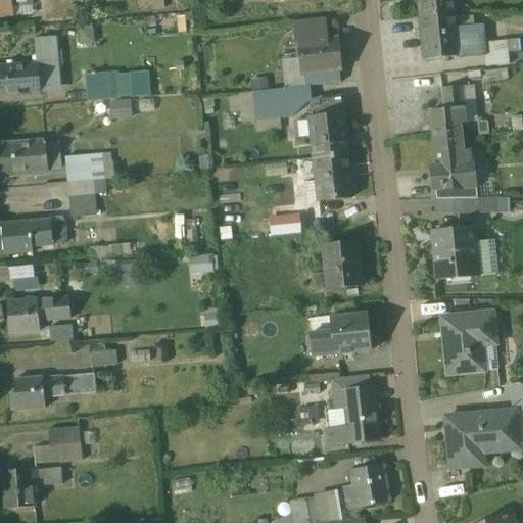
[(0,0),(0,17),(13,16),(13,6),(34,5),(33,0),(0,0)]
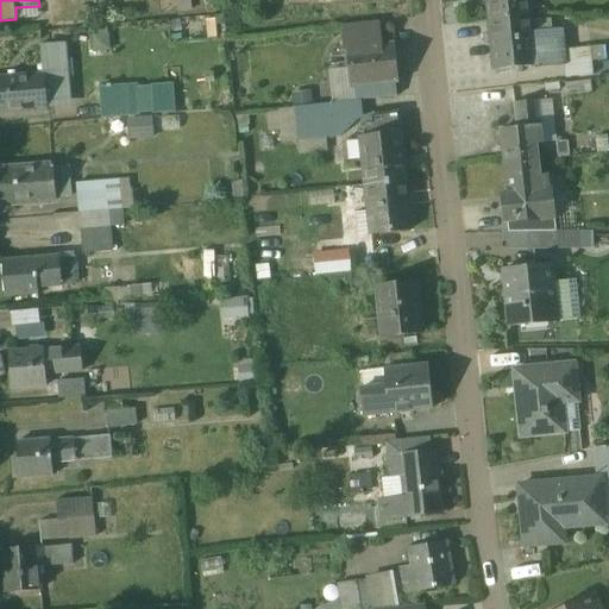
[(487,0),(490,22),(529,17),(527,0),(487,0)]
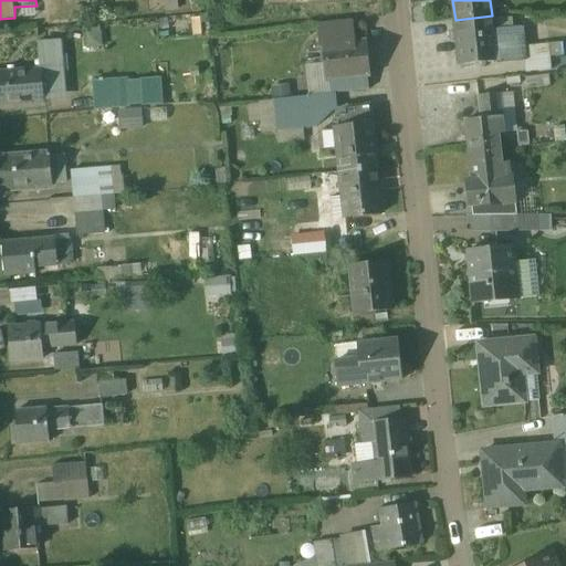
[(492,16),(456,20),(460,64),(496,61),(498,61),(496,60),(491,60),(490,40),(495,40),(494,31),(492,16)]
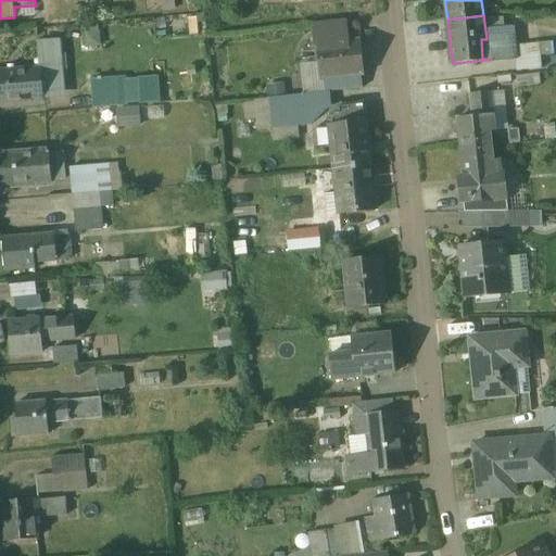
[(346,21),(313,24),(315,46),(317,63),(323,62),(325,79),(362,75),(358,40),(349,41),(346,21)]
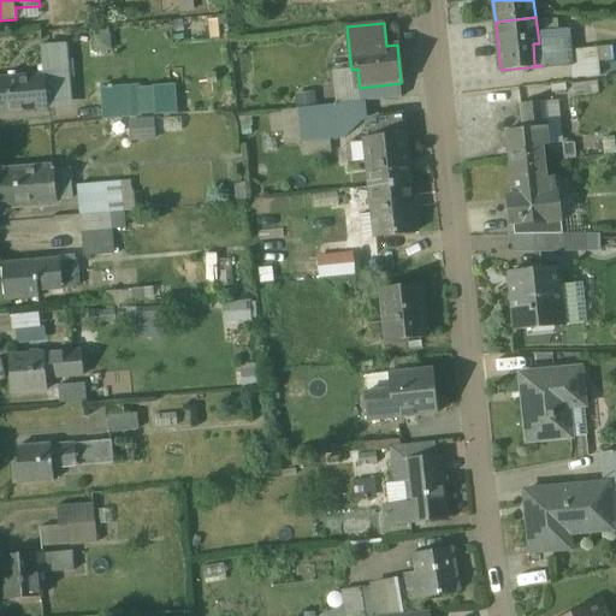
[(568,31),(538,34),(539,43),(533,43),(534,65),(540,65),(542,66),(540,66),(540,69),(570,66),(570,65),(569,52),(569,51),(568,31)]
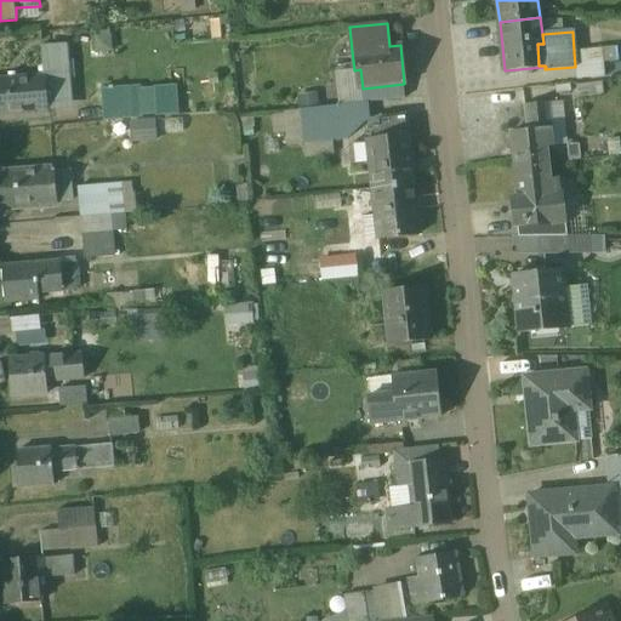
[(44,75),(0,78),(0,115),(49,112),(49,108),(63,107),(69,100),(66,46),(41,49),(44,75)]
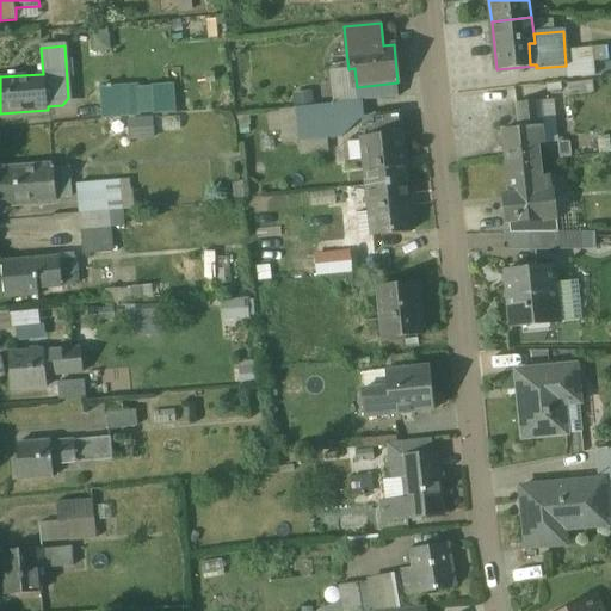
[(565,50),(565,51),(566,65),(593,62),(592,48),(565,50)]
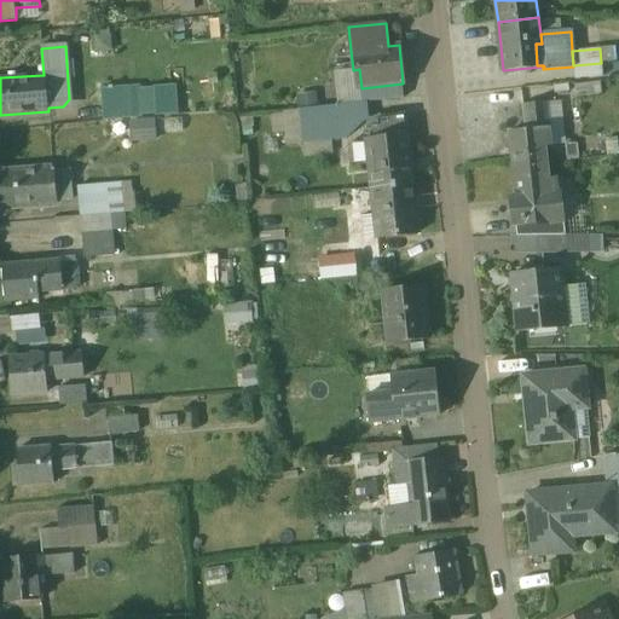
[(601,63),(573,65),(573,67),(574,80),(603,77),(601,63)]
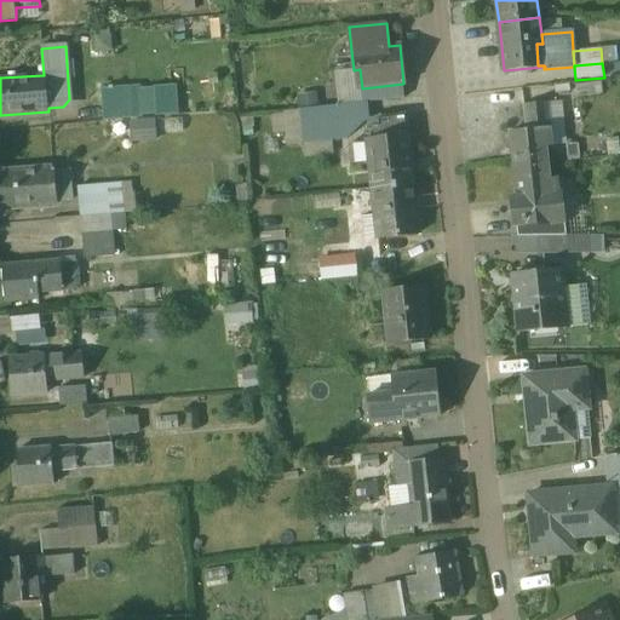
[(601,82),(577,86),(577,98),(602,96),(601,82)]
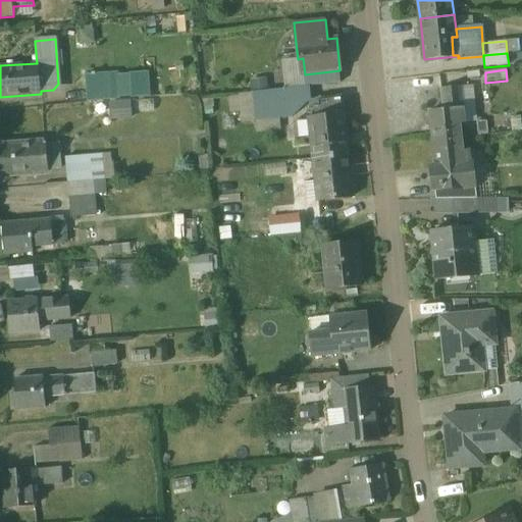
[(340,70),(305,74),(306,87),(309,87),(341,84),(340,70)]
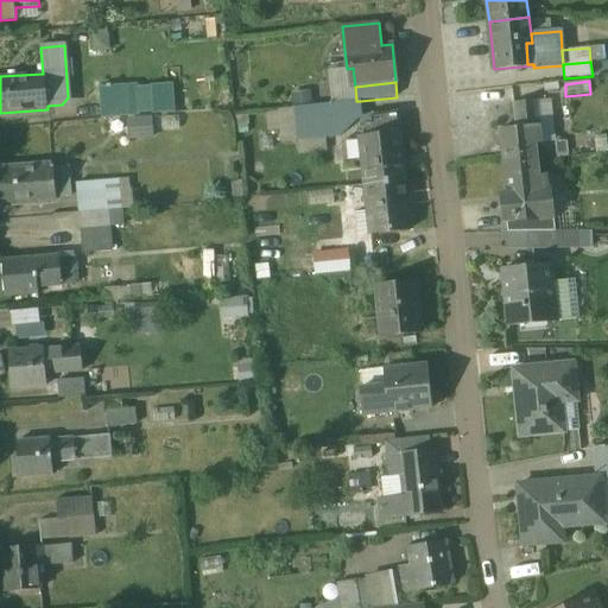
[(127,86),(99,88),(101,119),(130,116),(127,89),(127,86)]
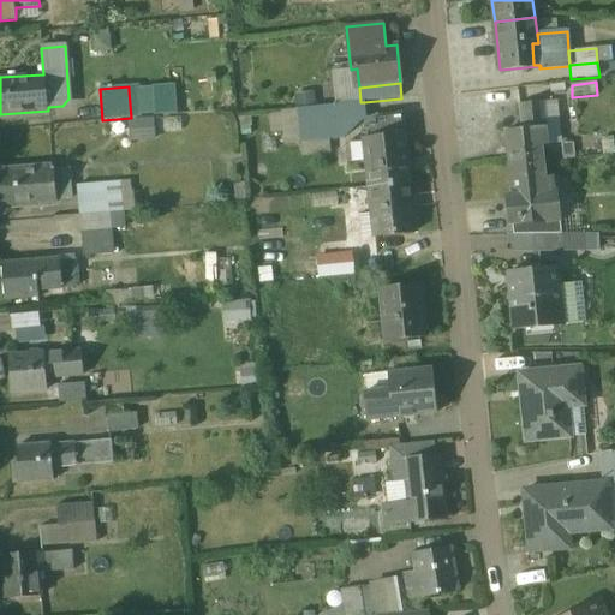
[(138,89),(129,90),(131,118),(141,118),(138,89)]
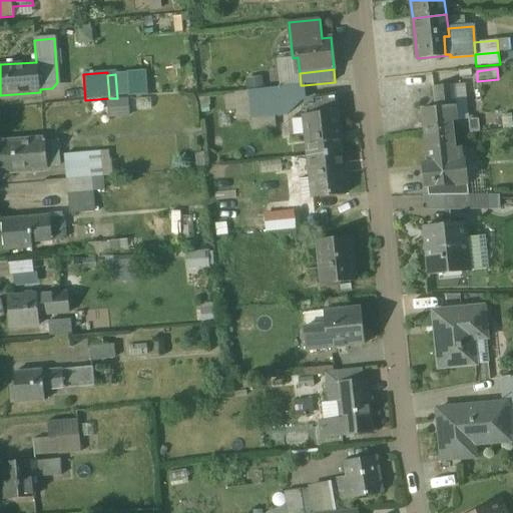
[(301,85),(260,90),(261,104),(258,104),(260,119),(276,117),(287,115),(303,100),(306,100),(304,85),(301,85)]
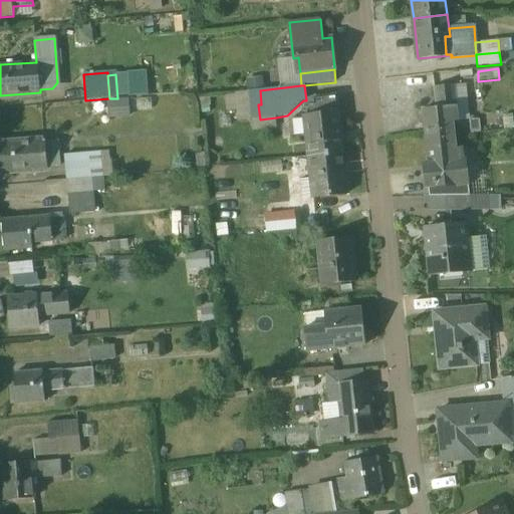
[(454,85),(435,87),(437,108),(423,109),(426,139),(455,136),(454,122),(458,121),(454,85)]
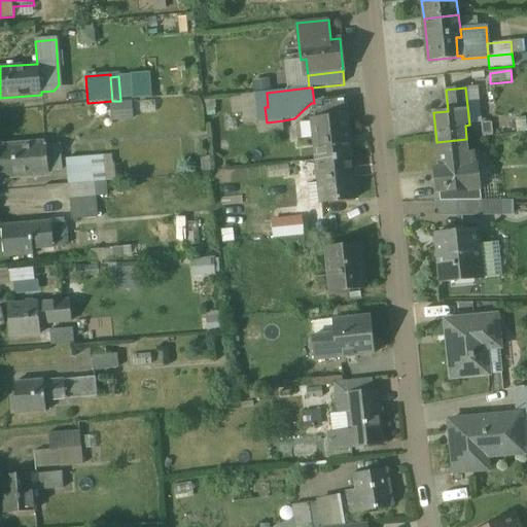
[(345,98),(320,101),(321,107),(313,108),(314,120),(312,120),(316,161),(352,156),(345,98)]
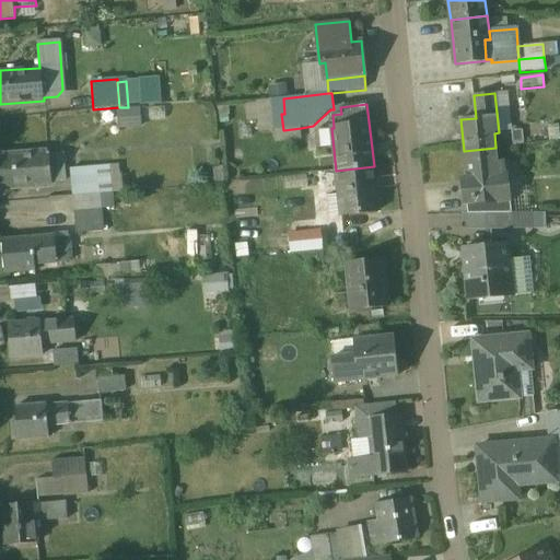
[(559,137),(559,126),(549,128),(550,141),(559,139),(559,137)]
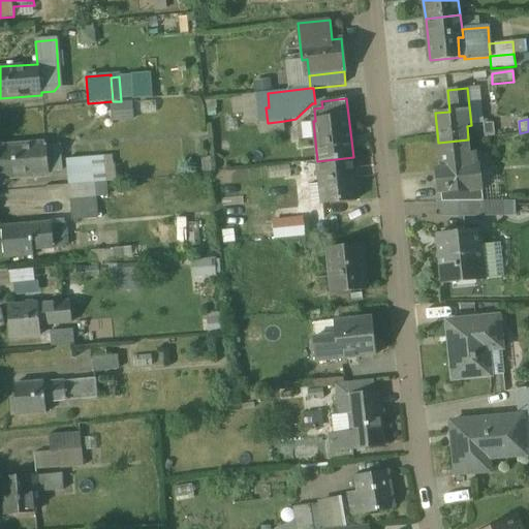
[(268,123),(258,124),(259,134),(285,132),(284,121),(268,123)]
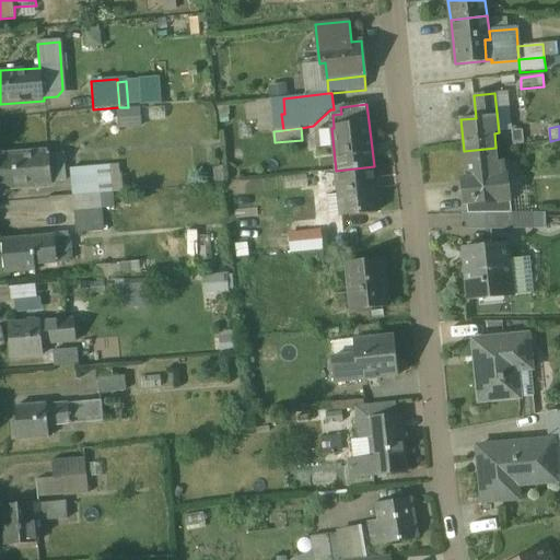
[(522,130),(512,131),(513,147),(523,144),(522,130)]
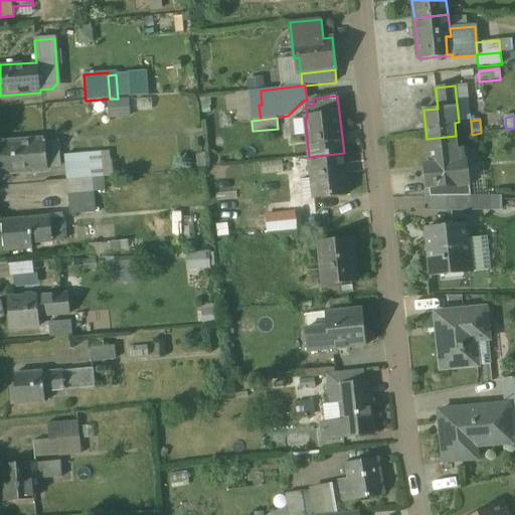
[(426,139),(430,167),(426,167),(428,185),(432,185),(467,184),(463,148),(458,149),(456,136),(426,139)]
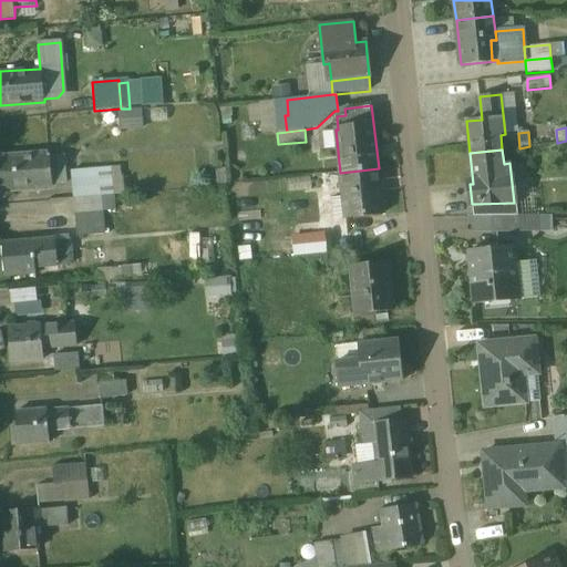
[(27,155),(0,157),(0,189),(30,187),(29,177),(62,174),(61,154),(28,157),(27,155)]
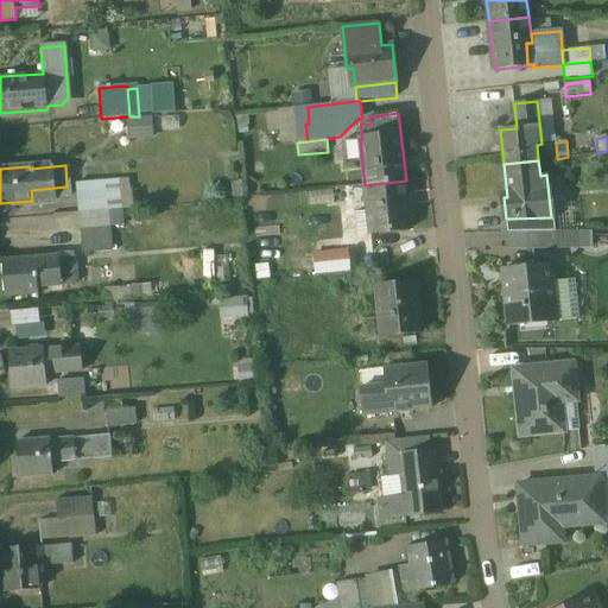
[(120,181),(77,183),(80,211),(109,209),(122,208),(120,181)]
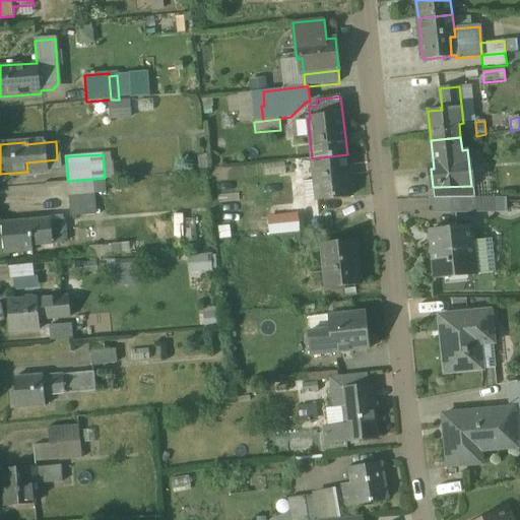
[(347,154),(312,158),(317,201),(351,198),(347,154)]
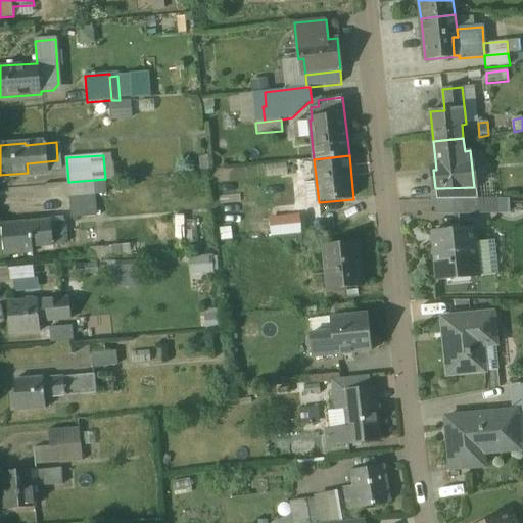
[(105,179),(94,180),(95,193),(106,193),(105,179)]
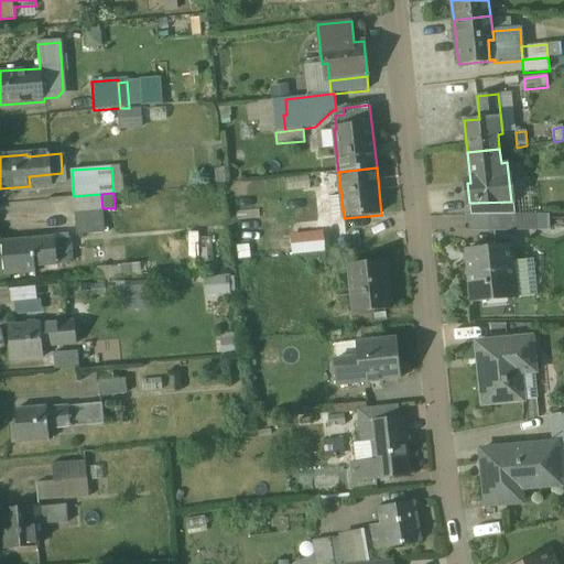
[(101,194),(74,196),(77,234),(105,231),(102,208),(101,194)]
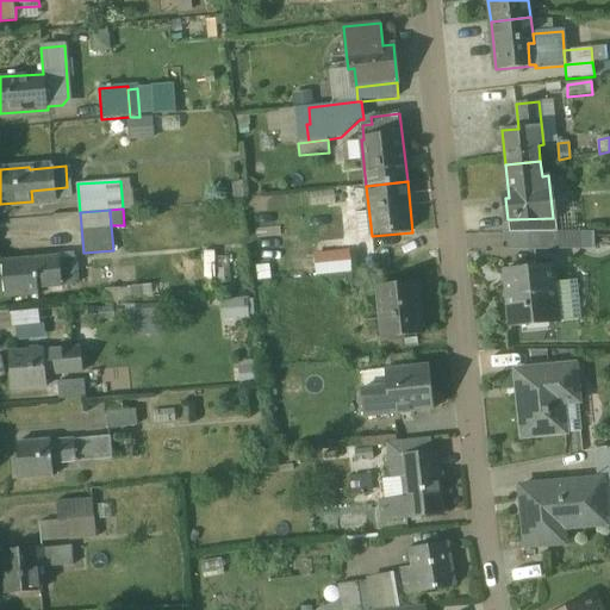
[(553,218),(511,219),(512,234),(533,232),(555,232),(553,218)]
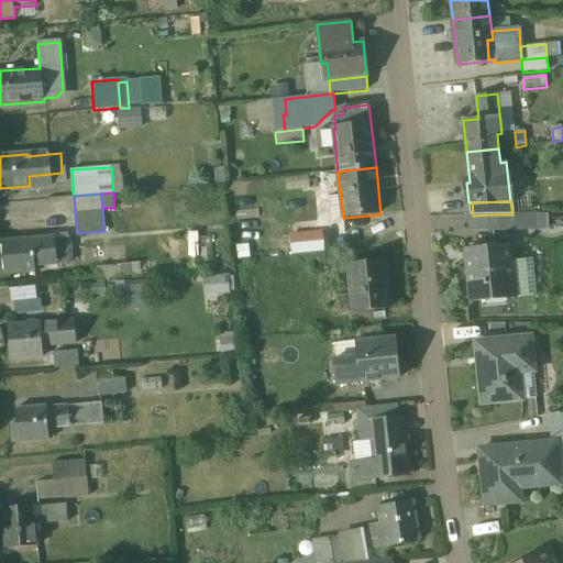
[(512,214),(492,214),(490,230),(534,230),(534,214),(512,214)]
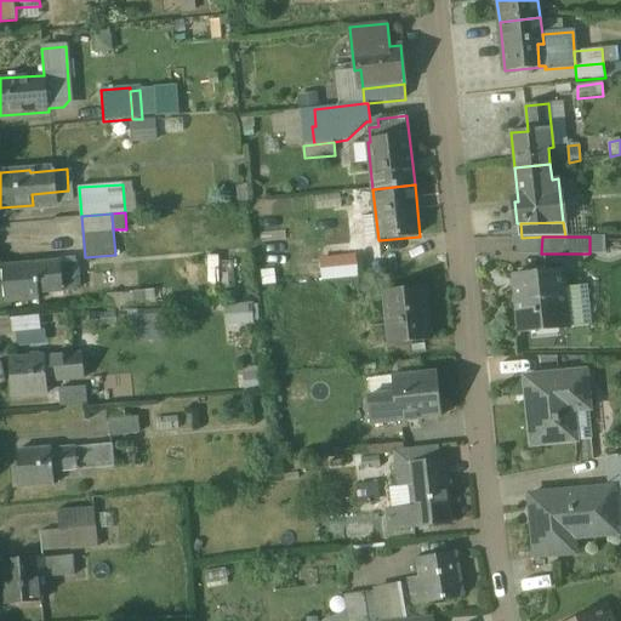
[(323,254),(323,274),(354,275),(354,255),(323,254)]
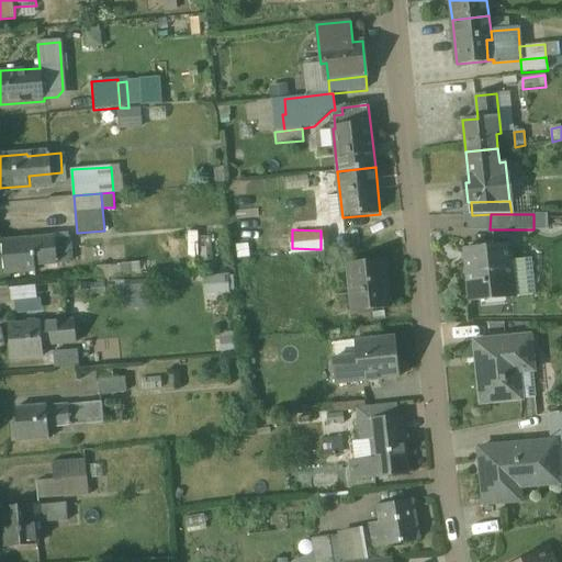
[(55,237),(34,238),(34,237),(2,239),(4,274),(35,272),(35,266),(70,262),(68,237),(55,238),(55,237)]
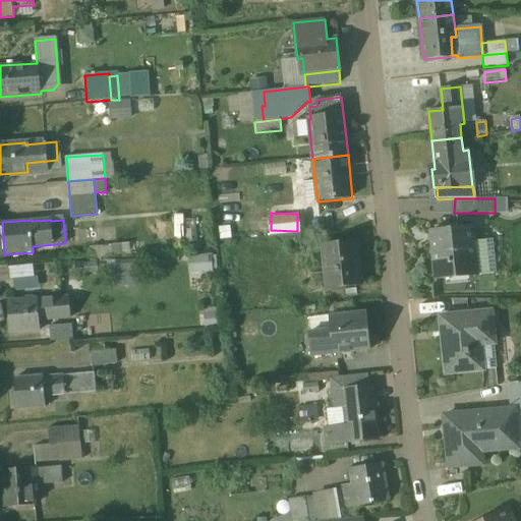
[(472,227),(431,231),(437,280),(477,275),(472,227)]
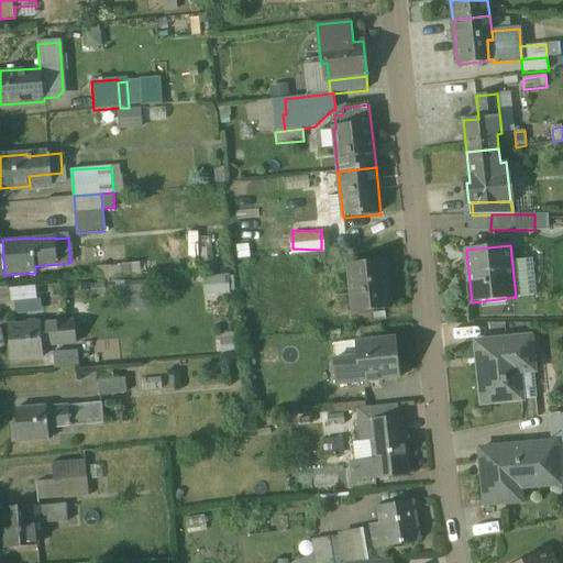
[(120,251),(97,254),(98,267),(121,265),(120,251)]
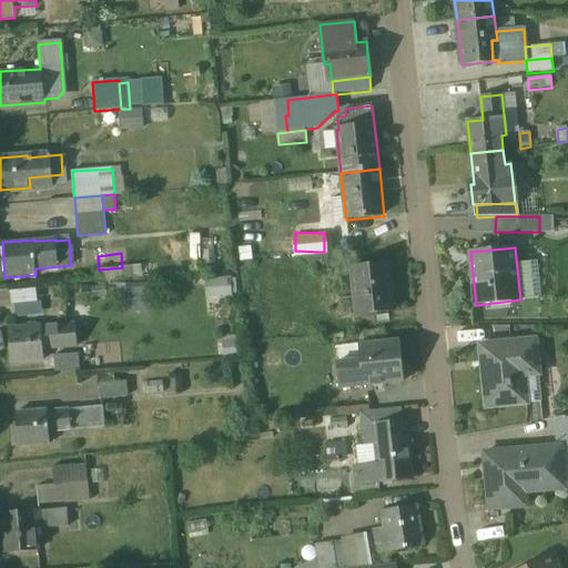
[(389,264),(352,269),(357,314),(394,311),(389,264)]
